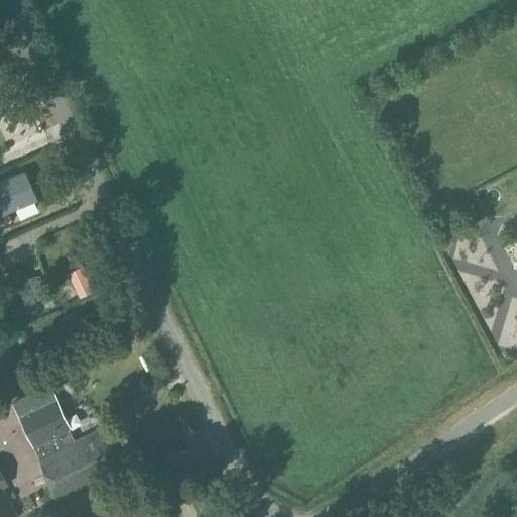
[(0,216),(39,200),(27,173),(0,184),(0,216)]
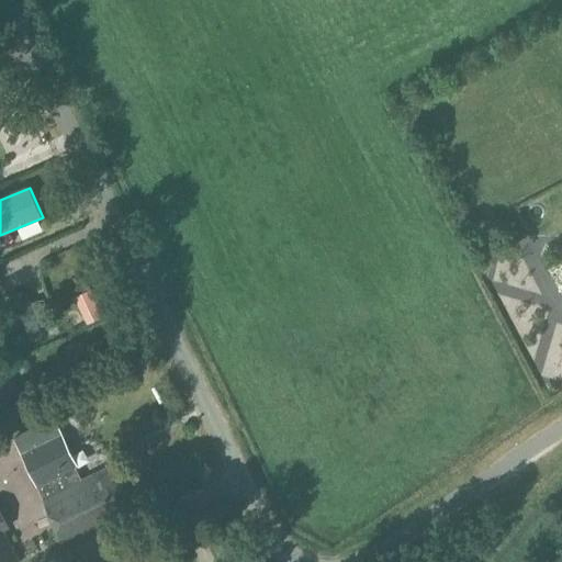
[(3,258),(0,258),(0,282),(10,280),(3,258)]
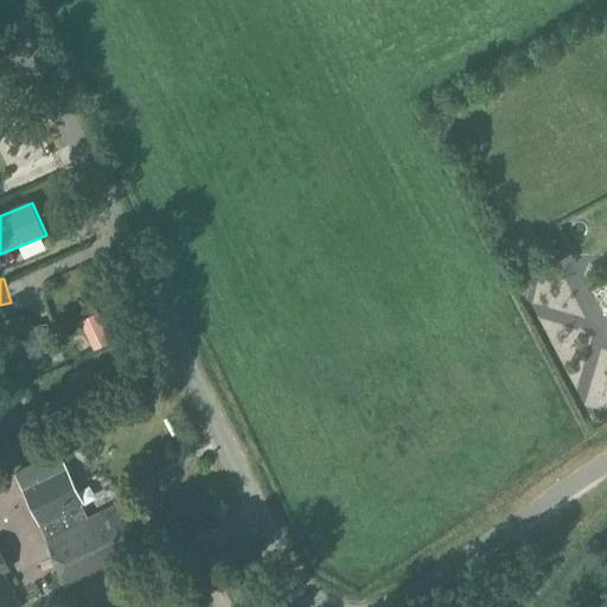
[(20,364),(43,355),(29,312),(5,320),(20,364)]
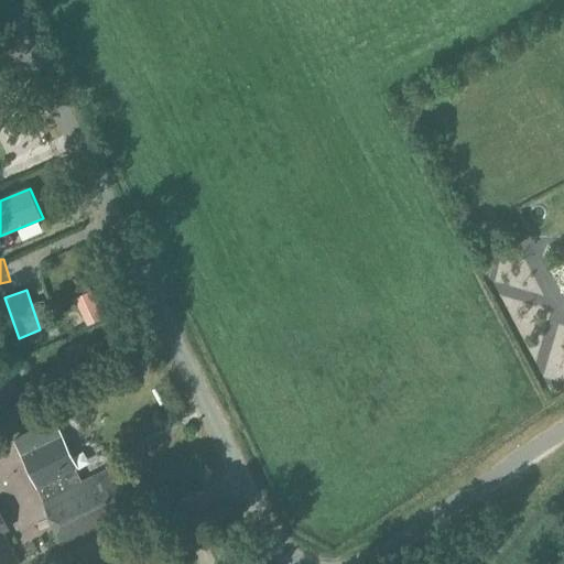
[(54,418),(12,437),(43,500),(44,499),(64,542),(132,509),(112,466),(82,481),(76,468),(79,467),(54,418)]
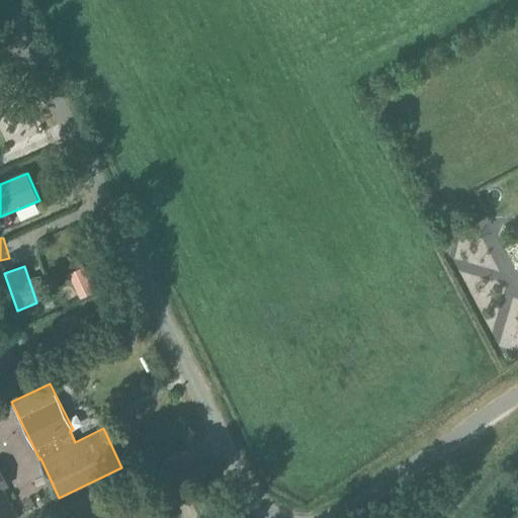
[(0,517),(16,517),(17,517),(3,488),(8,486),(0,468),(0,517)]
